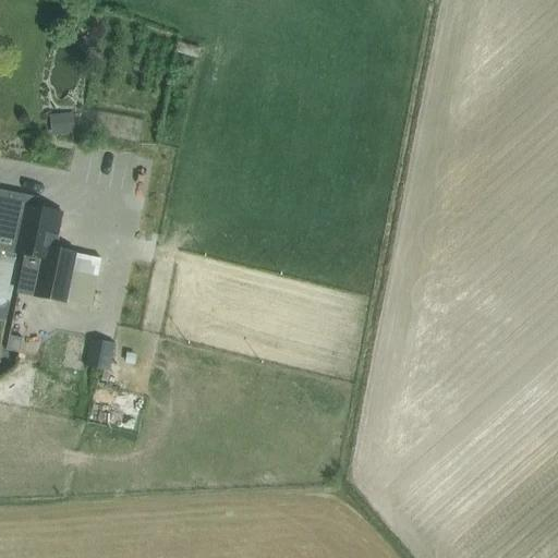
[(50,117),(52,134),(73,132),(71,114),(50,117)]
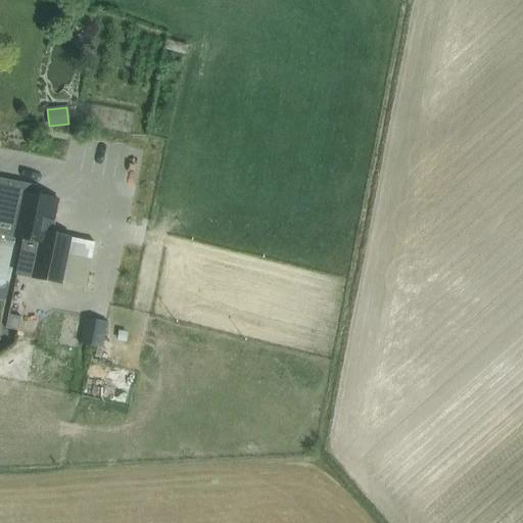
[(0,204),(1,205),(0,211),(0,218),(15,221),(12,237),(22,239),(15,275),(85,288),(95,242),(73,237),(73,236),(51,233),(57,199),(21,192),(22,186),(4,182),(5,180),(0,178),(0,204)]
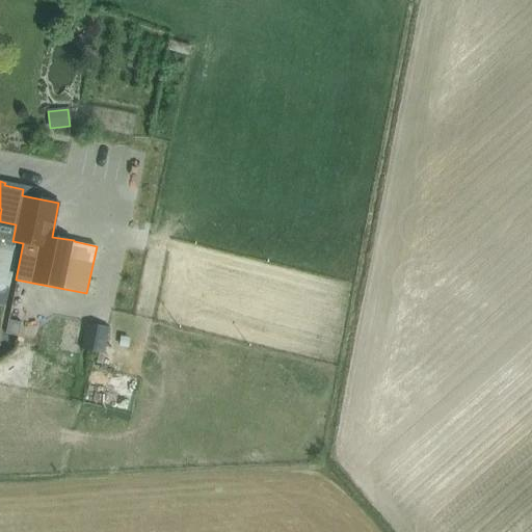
[(9,321),(6,335),(18,337),(21,323),(9,321)]
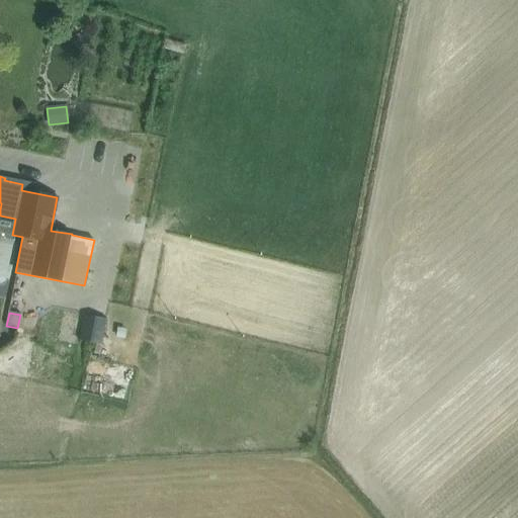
[(80,341),(102,345),(106,319),(85,315),(80,341)]
